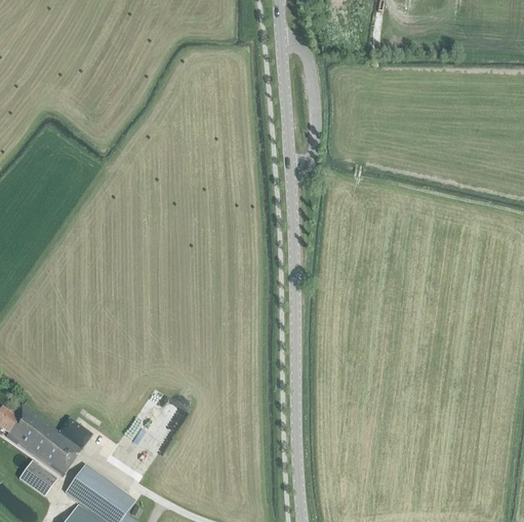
[(155,386),(144,403),(157,412),(169,394),(155,386)]
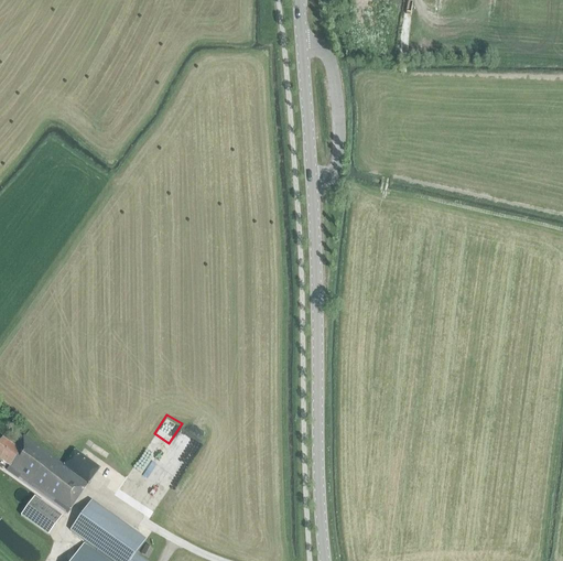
[(1,435),(0,437),(0,457),(8,463),(4,467),(65,510),(86,481),(22,433),(13,444),(1,435)]
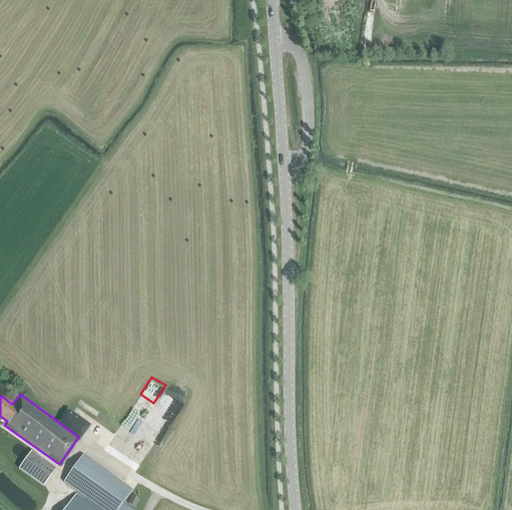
[(78,436),(89,422),(67,406),(57,420),(78,436)]
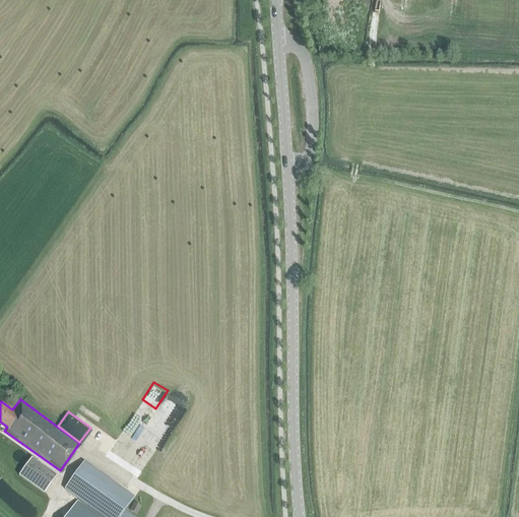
[(55,472),(30,455),(17,473),(42,491),(55,472)]
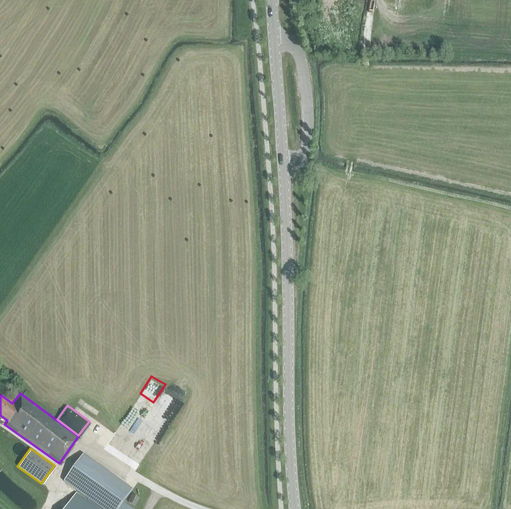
[(62,479),(103,508),(134,508),(122,500),(131,487),(82,451),(62,479)]
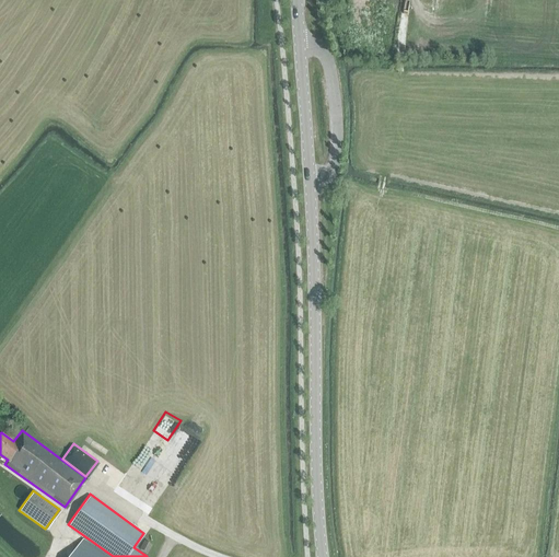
[(67,524),(63,529),(78,538),(81,534),(67,524)]
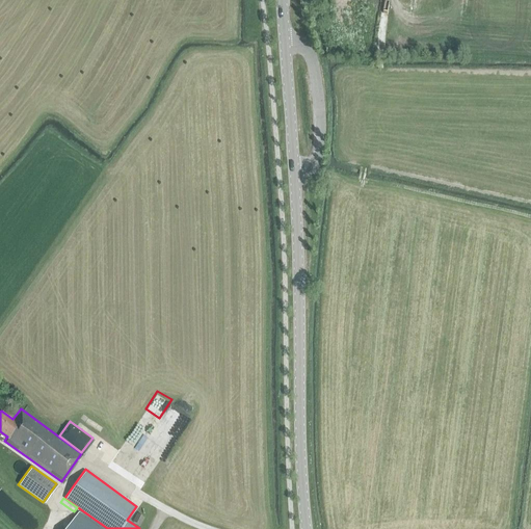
[(104,528),(78,510),(63,528),(104,528)]
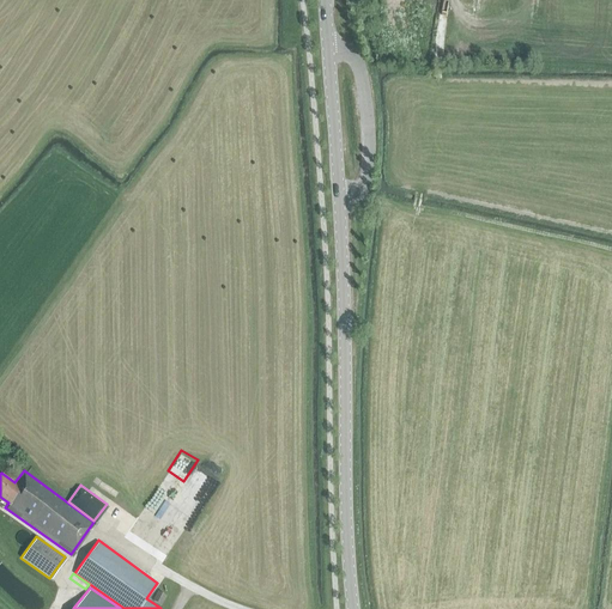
[(157,589),(151,598),(159,603),(164,594),(157,589)]
